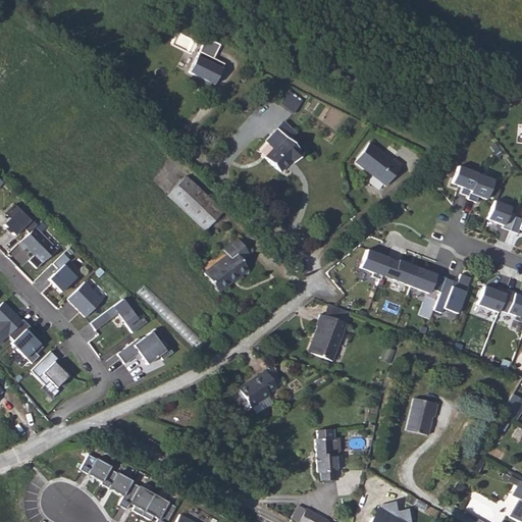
[(206,38),(188,70),(213,83),(223,62),(212,57),(218,44),(206,38)]
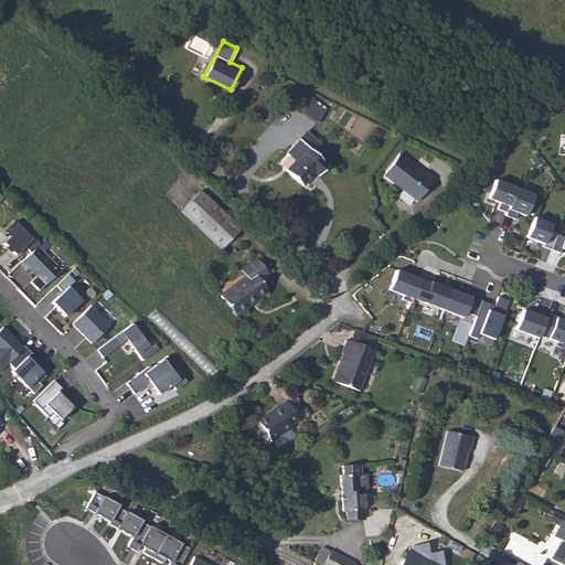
[(327,108),(312,99),(304,112),(318,121),(327,108)]
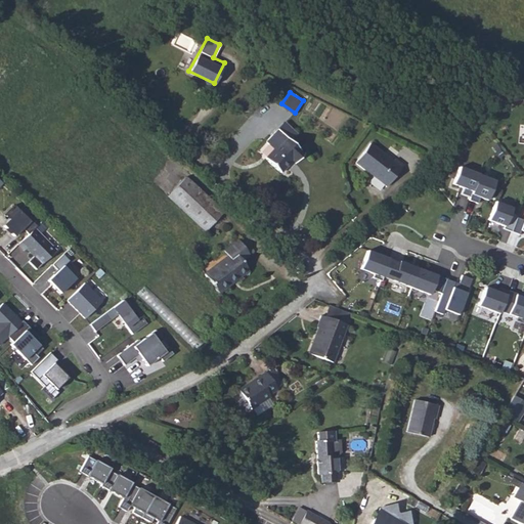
[(282,125),(276,132),(289,144),(296,137),(282,125)]
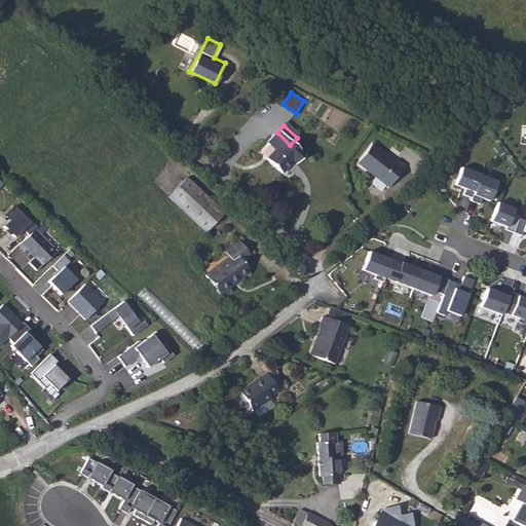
[(272,152),(264,160),(279,175),(290,163),(294,167),(303,157),(290,145),(277,133),(265,145),(272,152)]
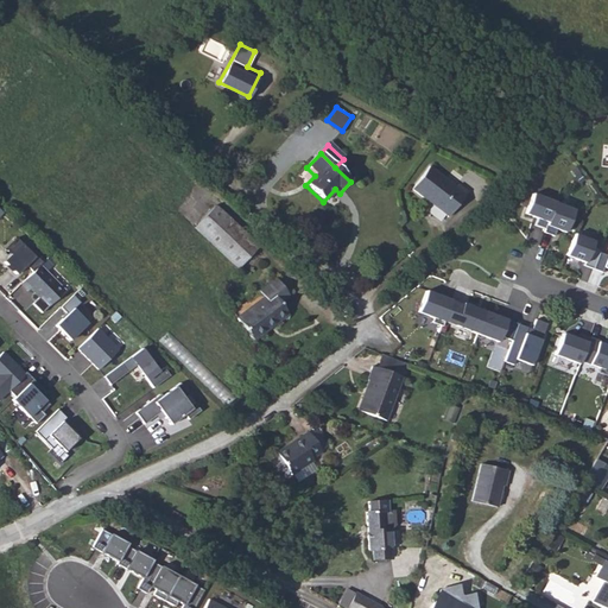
[(456,185),(429,165),(412,188),(448,215),(468,190),(458,183),(456,185)]
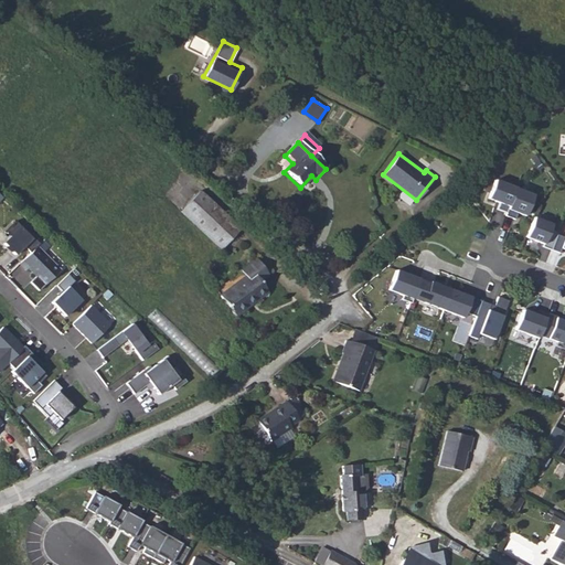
[(496,177),(488,196),(501,202),(498,208),(508,211),(515,189),(515,184),(496,177)]
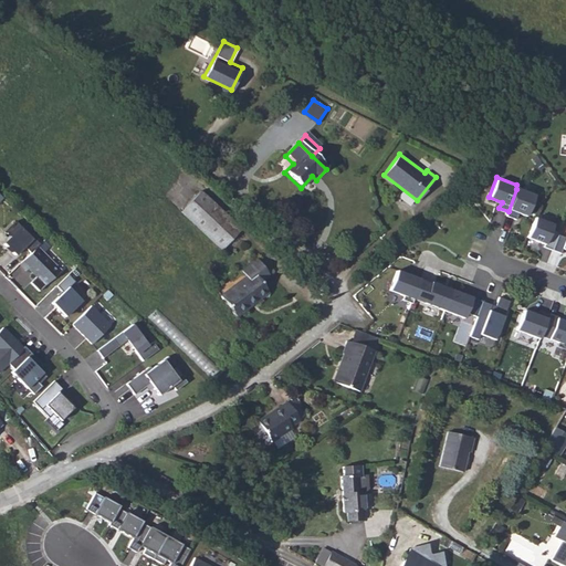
[(534,195),(516,189),(507,216),(517,219),(517,215),(526,218),(534,195)]
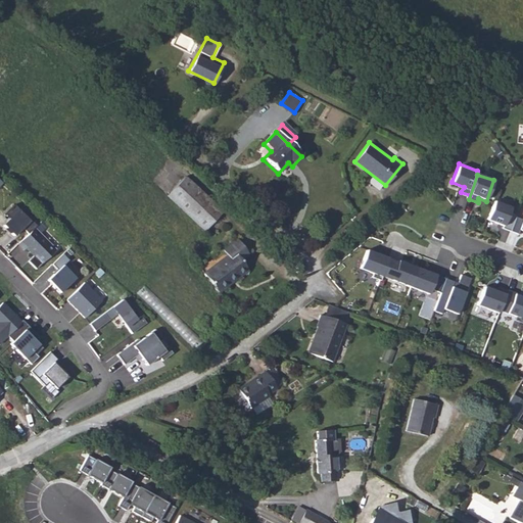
[(225,214),(187,177),(170,195),(207,231),(225,214)]
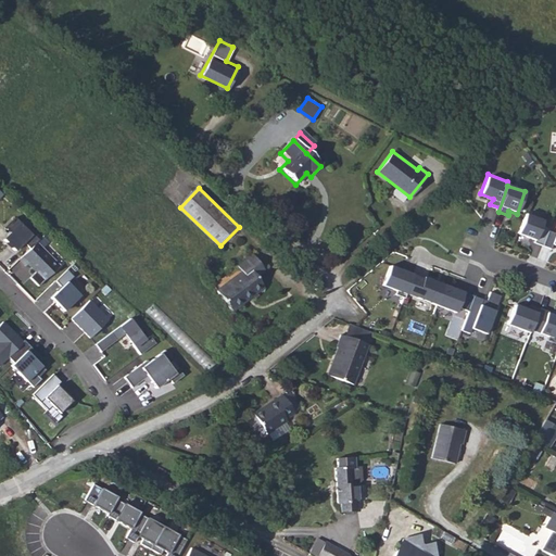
[(526,211),(519,230),(535,238),(534,242),(543,245),(547,231),(548,226),(541,224),(543,217),(526,211)]
